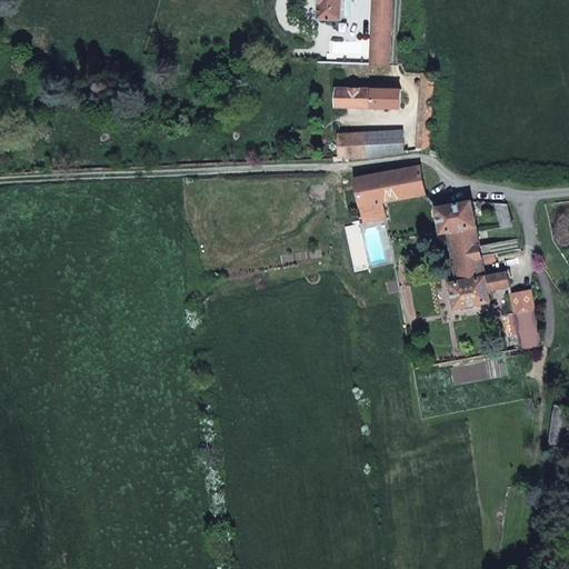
[(346,19),(346,16),(346,0),(321,0),(320,18),(346,19)]
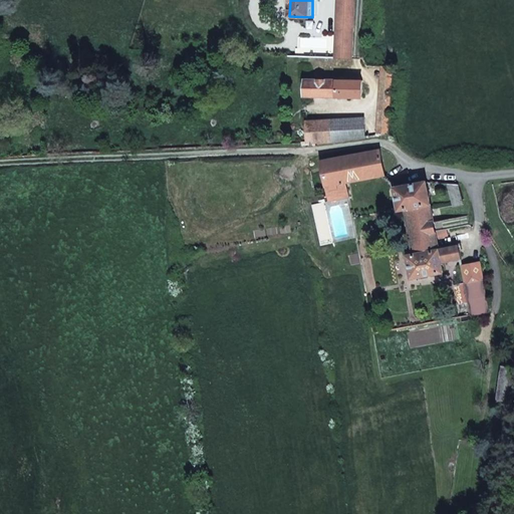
[(351,58),(353,0),(340,0),(338,57),(351,58)]
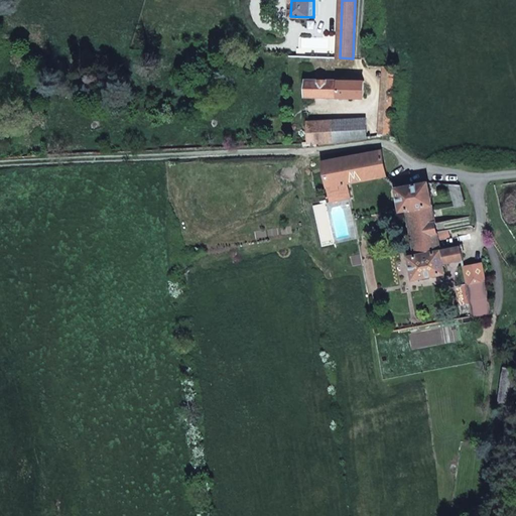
[(390,135),(395,69),(384,67),(379,135),(390,135)]
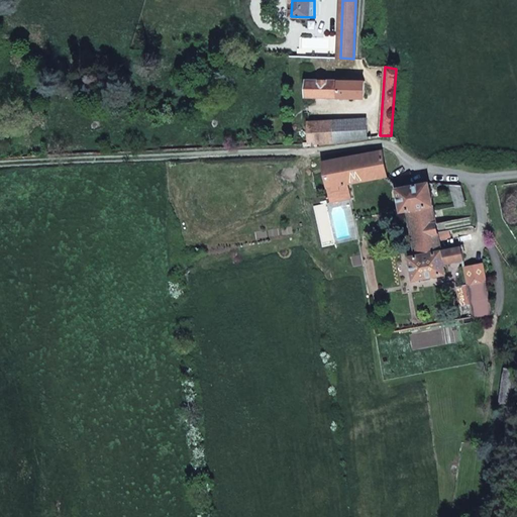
[(307,80),(307,96),(365,98),(365,81),(307,80)]
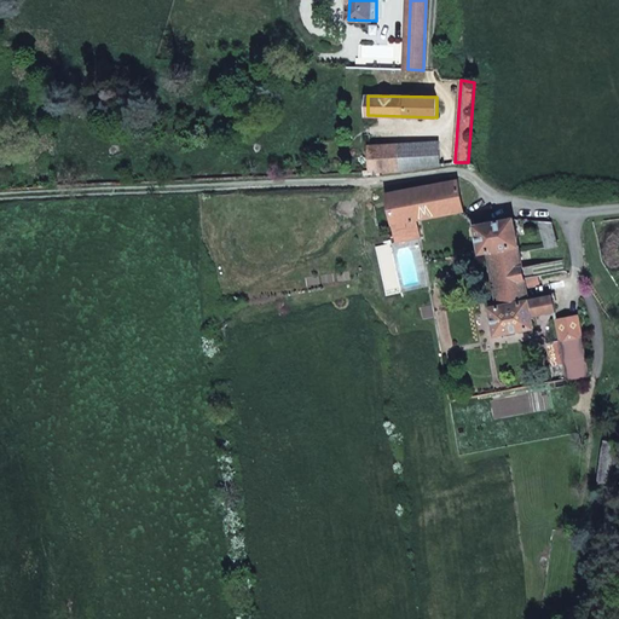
[(439,142),(368,145),(370,174),(440,168),(439,142)]
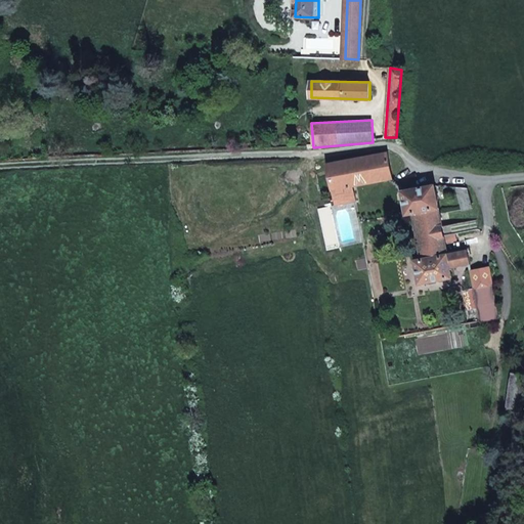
[(392,176),(387,151),(386,151),(374,155),(379,179),(392,176)]
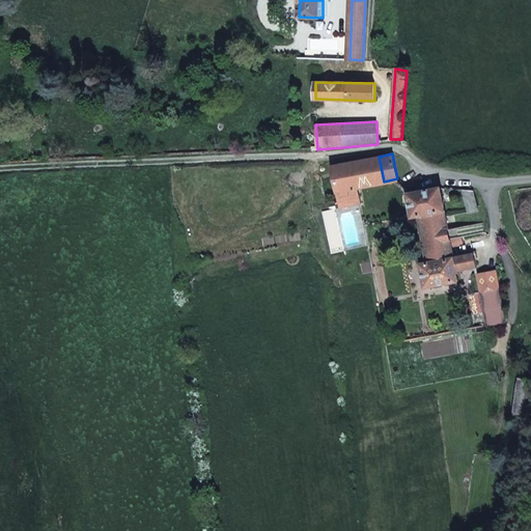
[(337,191),(358,187),(384,182),(379,157),(332,166),(337,191)]
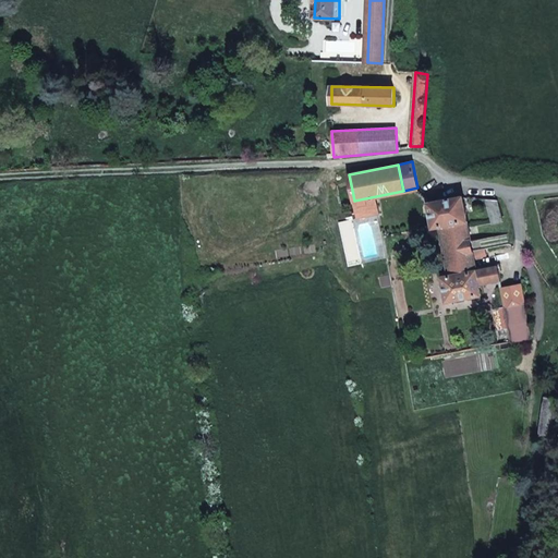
[(379,214),(376,196),(354,201),(358,218),(379,214)]
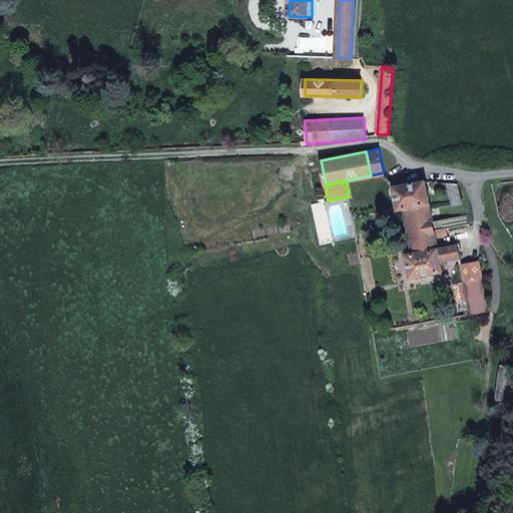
[(435,229),(426,180),(394,186),(398,207),(401,227),(408,226),(413,253),(438,248),(436,236),(435,229)]
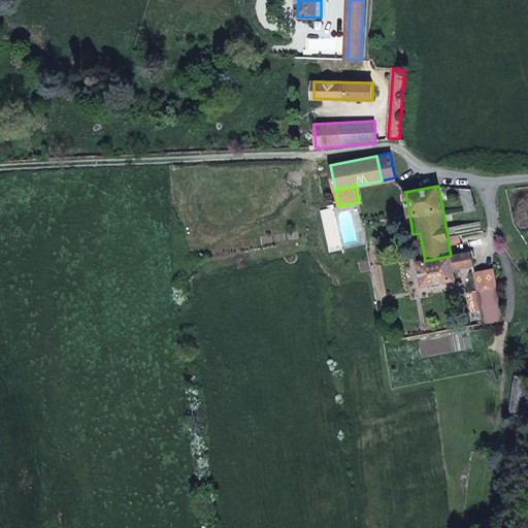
[(475,210),(470,190),(460,189),(466,212),(475,210)]
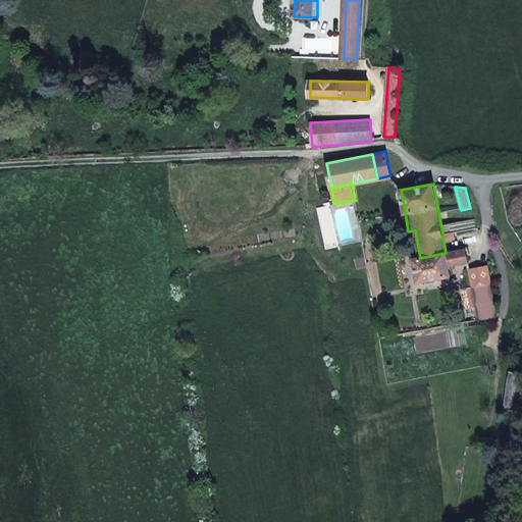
[(455,239),(454,232),(442,233),(444,241),(455,239)]
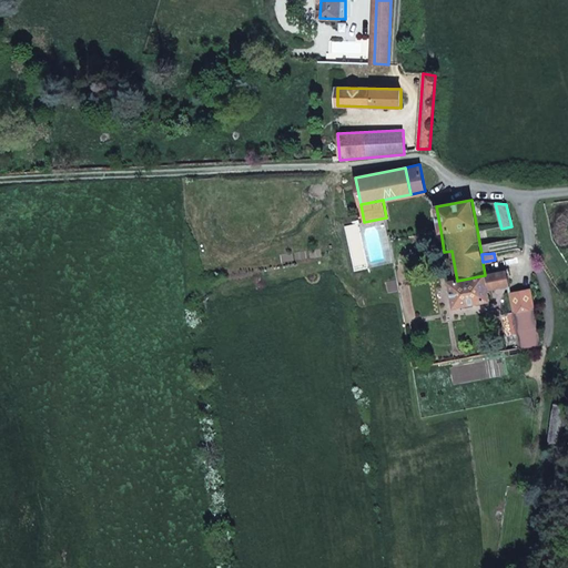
[(507,272),(485,275),(457,281),(450,282),(456,307),(490,301),(488,288),(509,284),(507,272)]
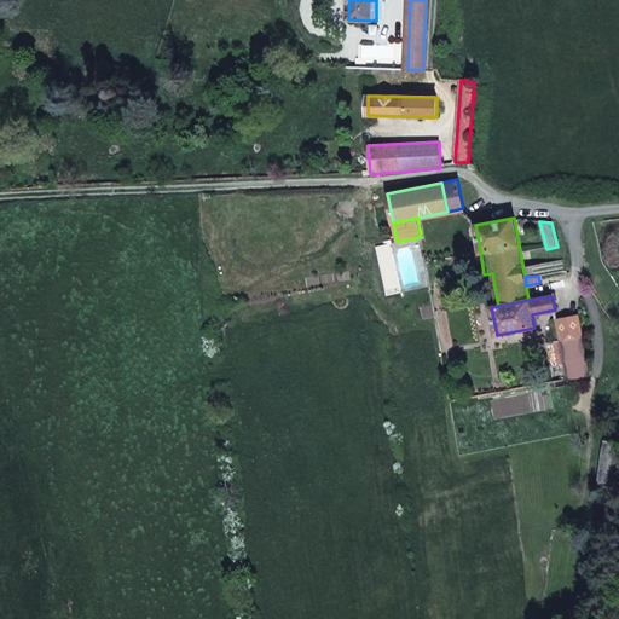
[(589,376),(583,337),(548,342),(551,365),(565,363),(567,380),(589,376)]
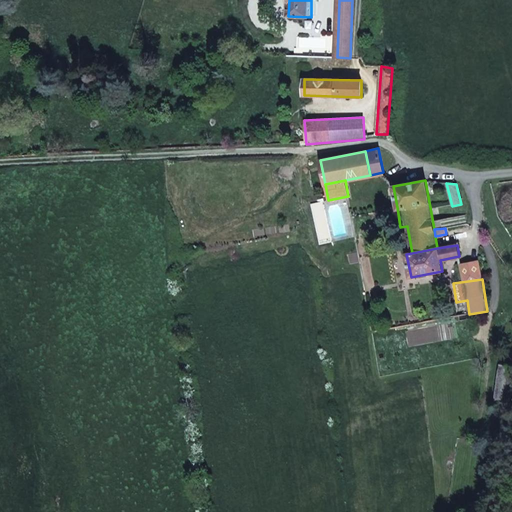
[(511,367),(500,366),(494,400),(508,402),(511,374),(511,367)]
